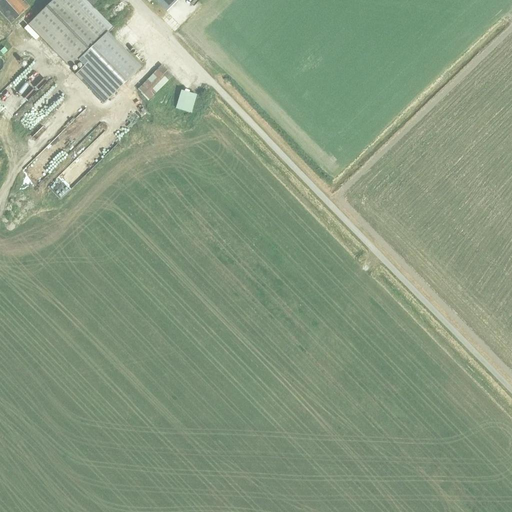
[(0,0),(0,13),(1,14),(10,25),(29,8),(22,0),(0,0)]
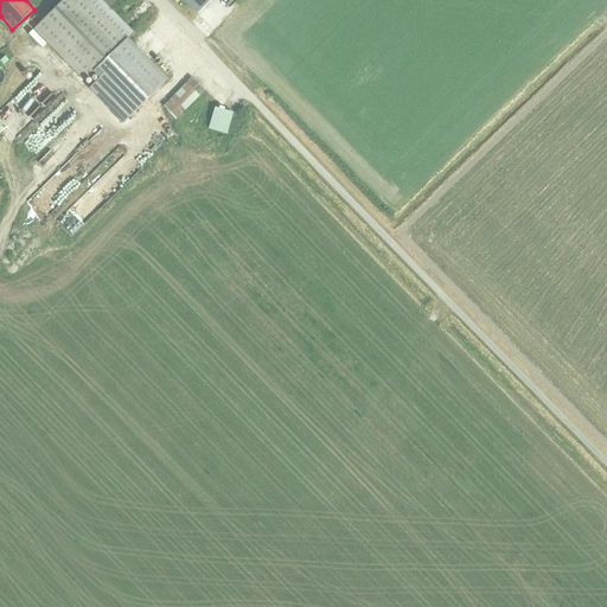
[(126,42),(134,33),(108,8),(100,0),(63,0),(33,30),(84,81),(91,74),(126,42)]
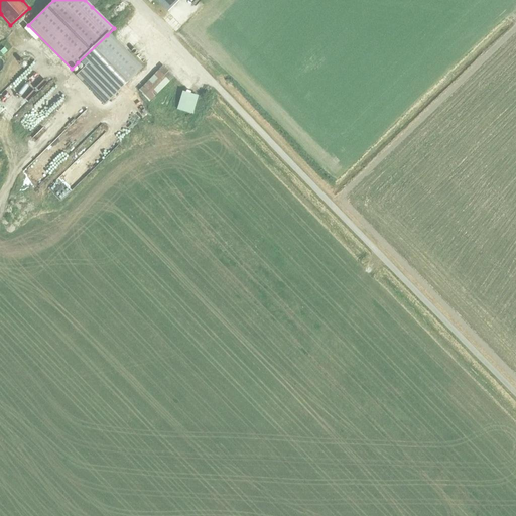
[(179,0),(155,0),(167,12),(179,0)]
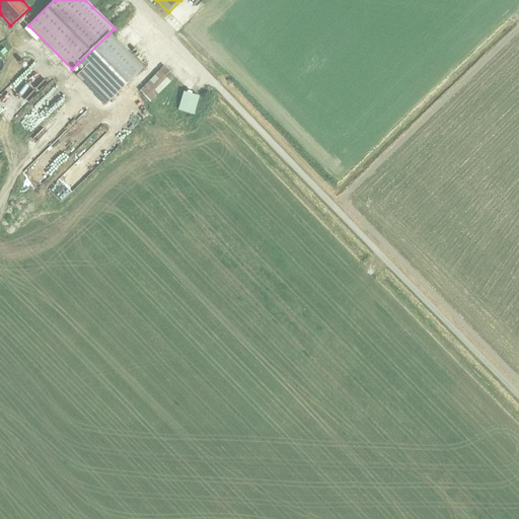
[(105,104),(141,70),(116,44),(107,35),(78,63),(84,68),(91,75),(84,82),(105,104)]
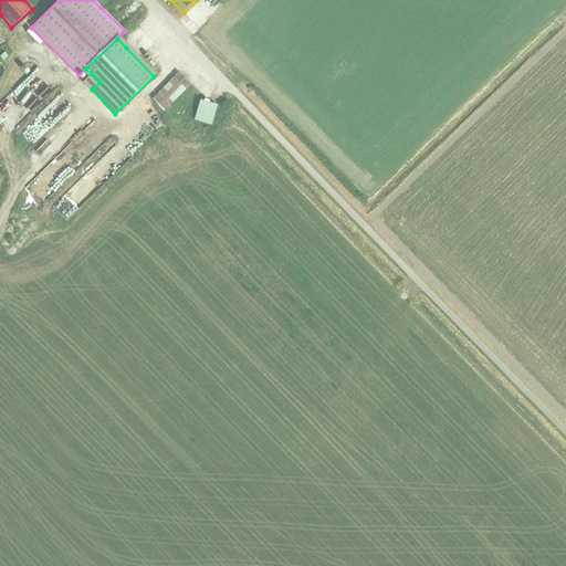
[(152,101),(163,112),(189,84),(179,73),(152,101)]
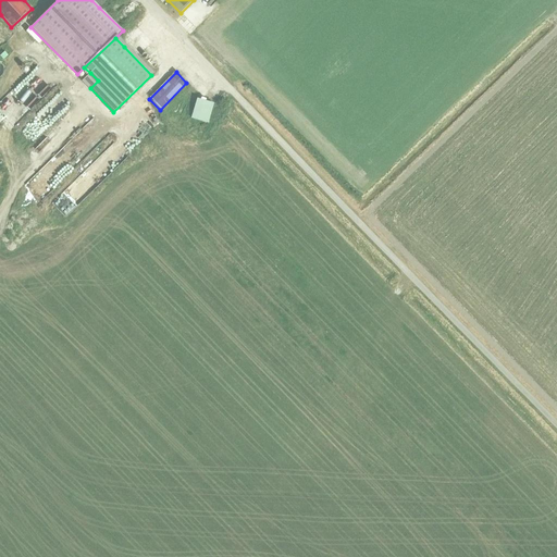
[(196,99),(190,118),(208,123),(213,104),(196,99)]
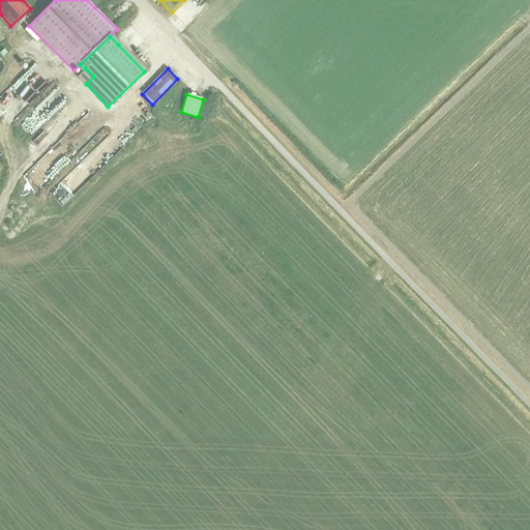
[(0,120),(12,106),(0,95),(0,120)]
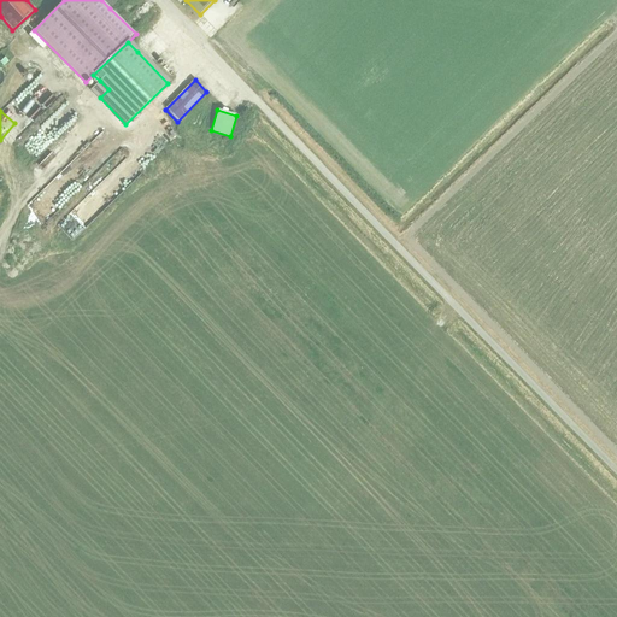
[(27,144),(39,154),(60,131),(48,121),(27,144)]
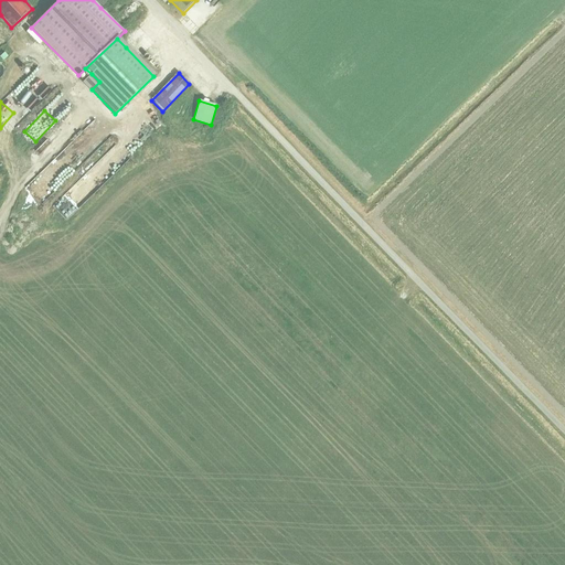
[(145,120),(136,130),(142,137),(151,126),(145,120)]
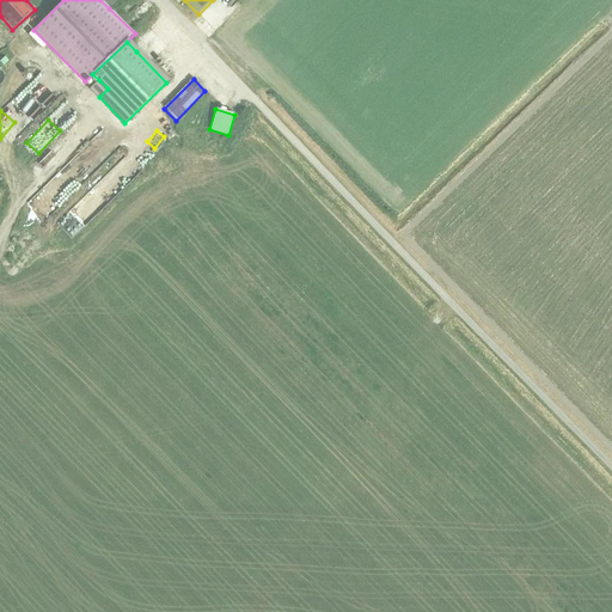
[(146,148),(139,158),(145,163),(153,153),(146,148)]
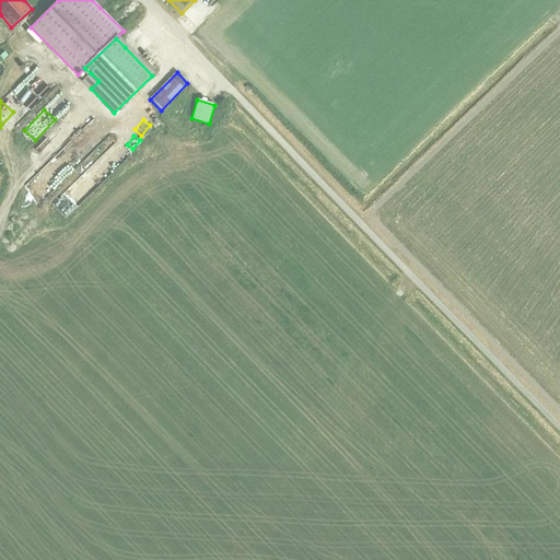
[(80,181),(93,193),(113,173),(100,160),(80,181)]
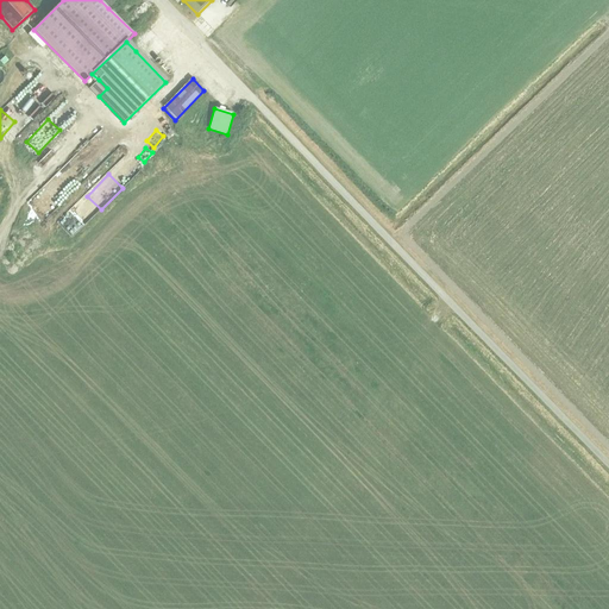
[(45,190),(27,201),(38,220),(57,208),(45,190)]
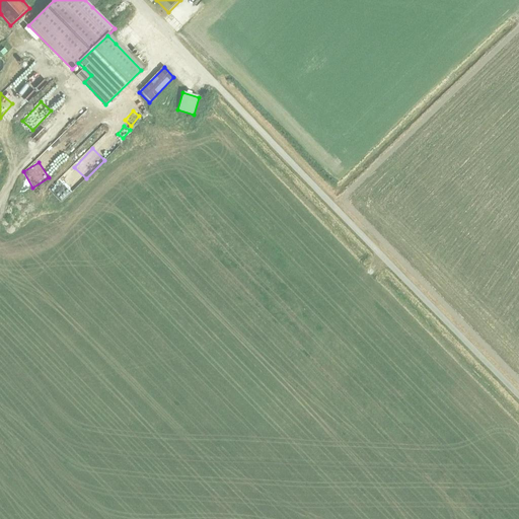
All buildings are outlined.
